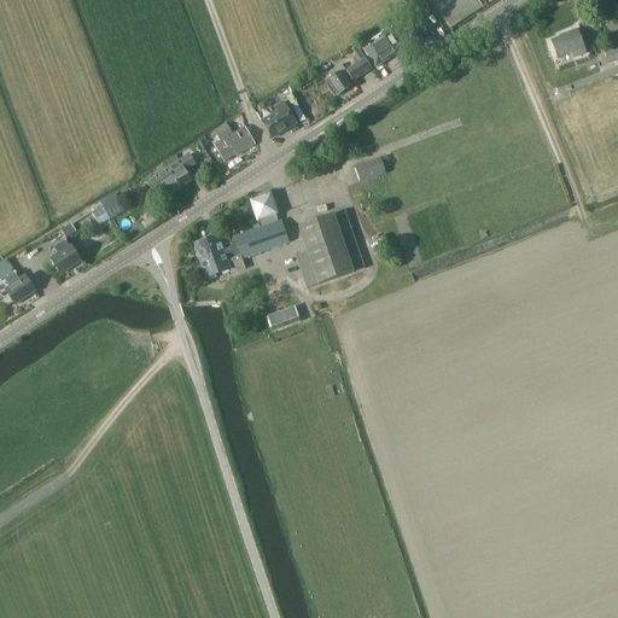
[(452,28),(483,7),(479,1),(481,0),(458,0),(441,12),(452,28)]
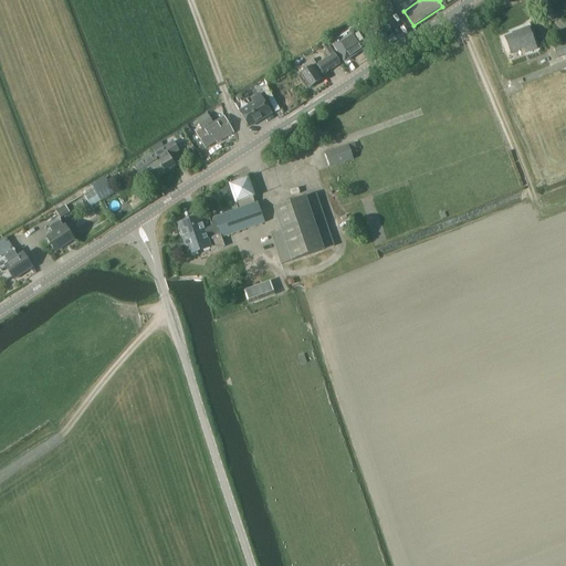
[(344,62),(368,46),(355,27),(331,43),(344,62)]
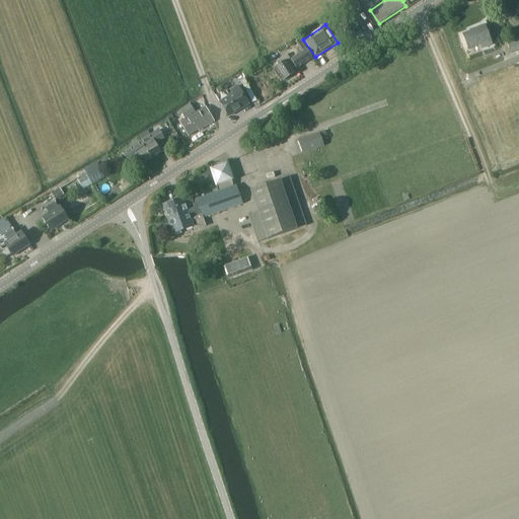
[(492,45),(485,24),(475,28),(475,29),(462,34),(468,49),(480,44),(483,48),(492,45)]
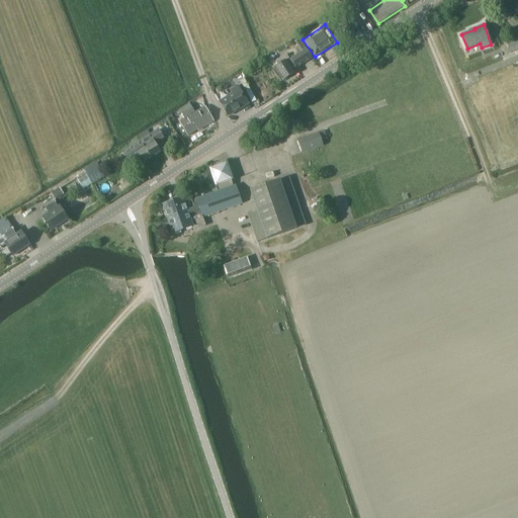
[(510,53),(517,50),(517,38),(507,44),(510,53)]
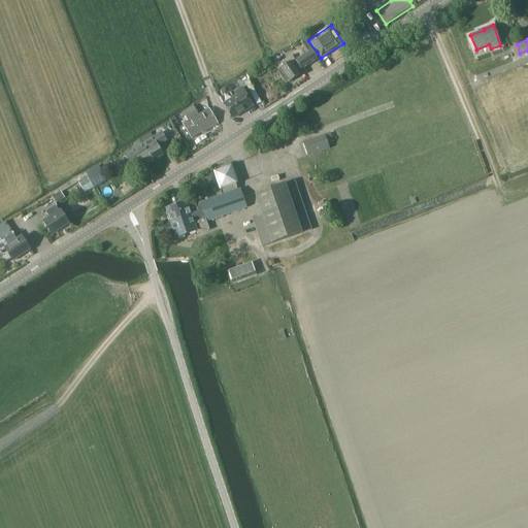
[(301,70),(317,59),(304,40),(300,43),(306,53),(295,60),(292,55),(281,63),(284,66),(279,69),(288,83),(299,74),(296,70),(300,68),(301,70)]
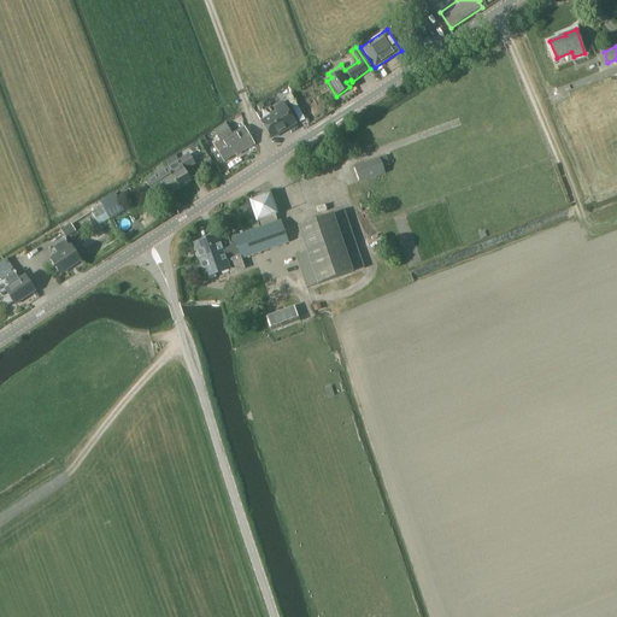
[(295,123),(283,103),(275,109),(277,112),(262,122),(271,139),(295,123)]
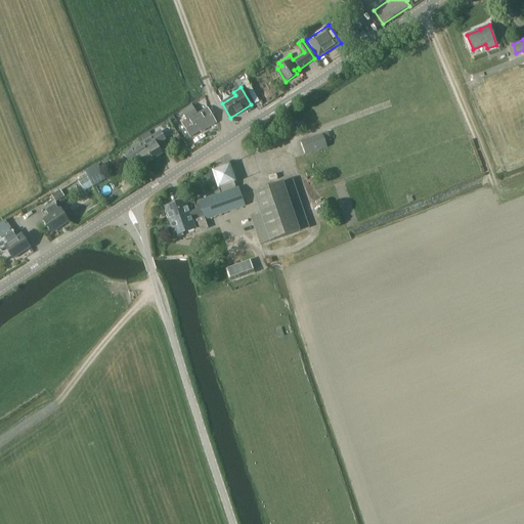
[(188,120),(182,123),(190,137),(203,129),(204,131),(216,123),(207,107),(197,114),(192,107),(184,113),(188,120)]
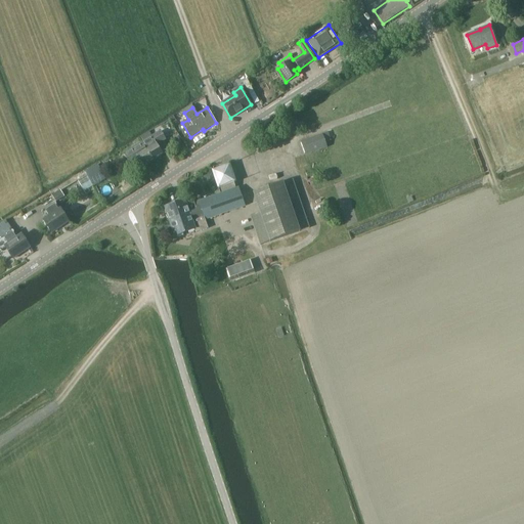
[(162,155),(157,145),(166,139),(160,131),(142,141),(145,145),(143,146),(145,150),(143,151),(141,147),(134,151),(132,149),(123,155),(126,161),(135,155),(142,166),(162,155)]
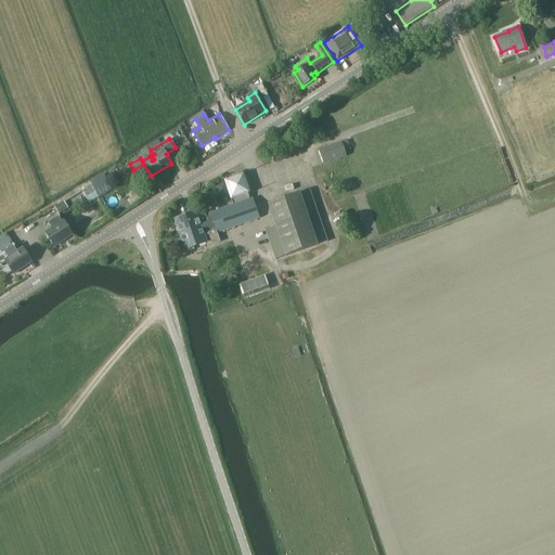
[(323,164),(343,157),(346,156),(340,142),(319,150),(323,164)]
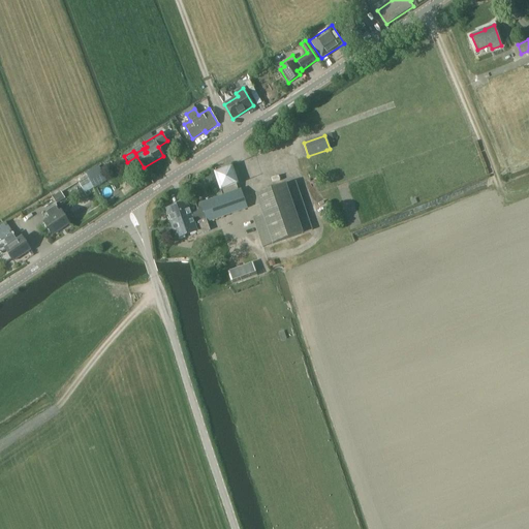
[(87,177),(79,182),(85,193),(106,180),(98,165),(85,173),(87,177)]
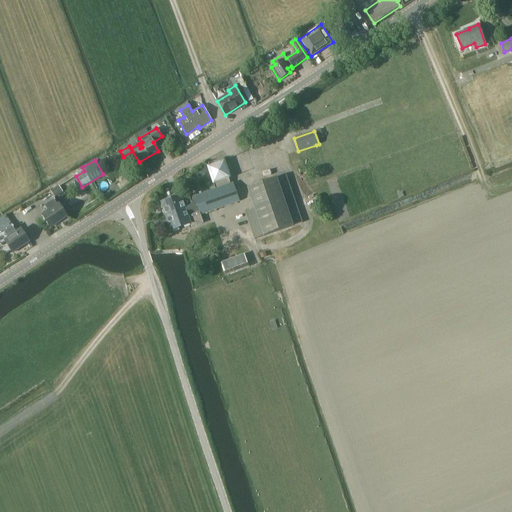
[(213,184),(231,178),(225,160),(206,166),(213,184)]
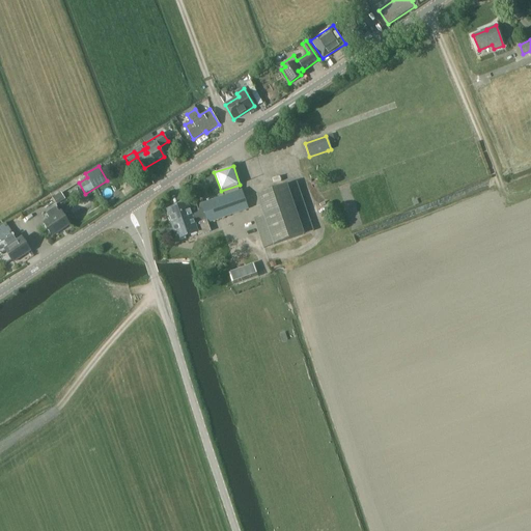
[(273,245),(313,231),(297,182),(256,195),(263,216),(254,219),(263,248),(273,245)]
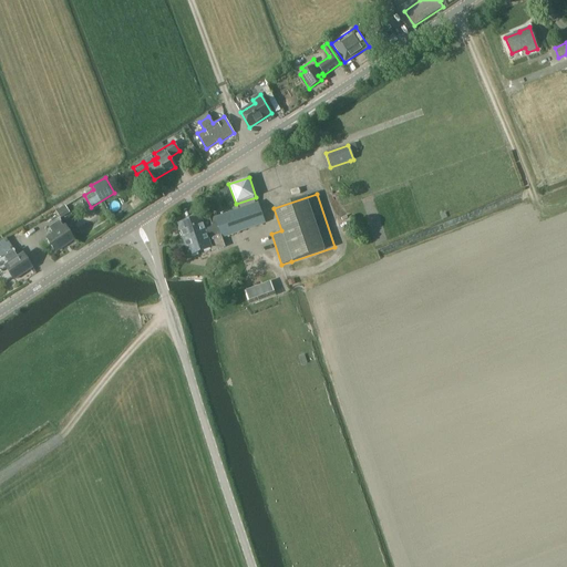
[(136,208),(133,204),(132,202),(127,205),(126,203),(120,207),(122,212),(124,215),(136,208)]
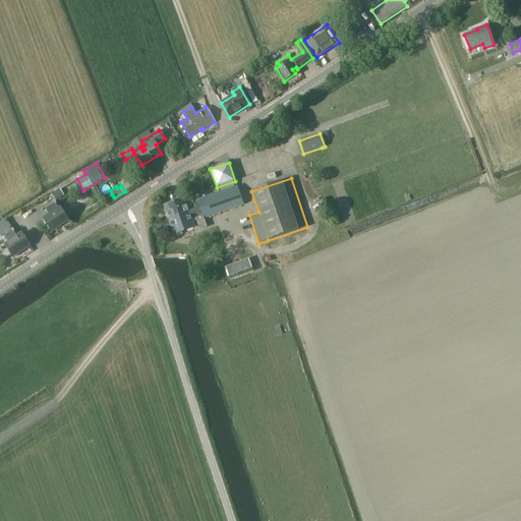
[(197,199),(205,219),(244,206),(237,186),(197,199)]
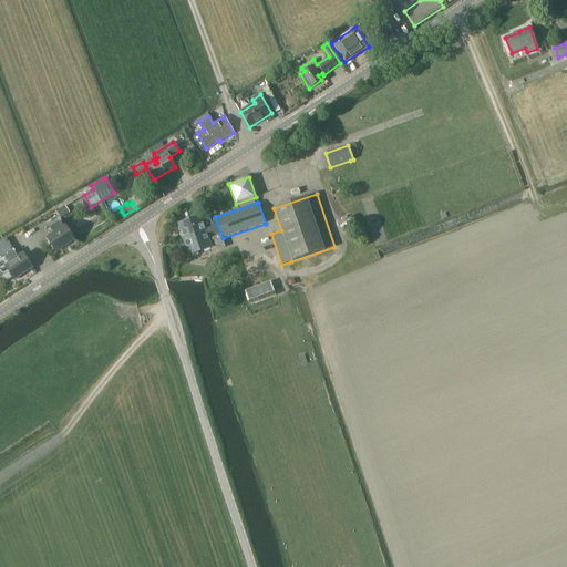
[(65,205),(55,212),(60,218),(70,213),(65,205)]
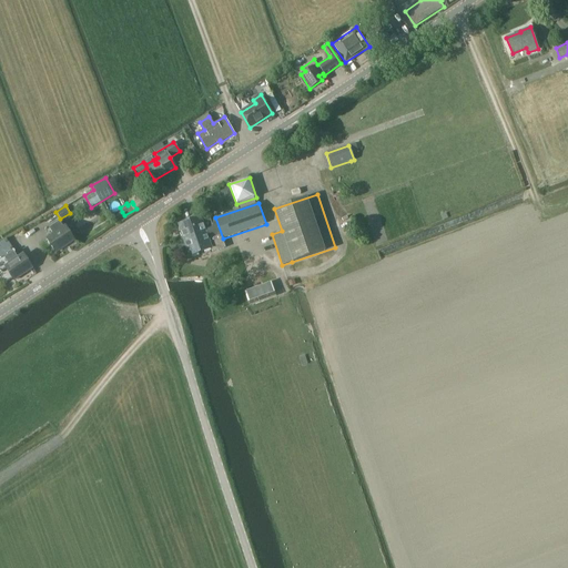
[(225,247),(223,239),(215,217),(203,222),(201,216),(179,224),(190,255),(211,247),(213,252),(225,247)]
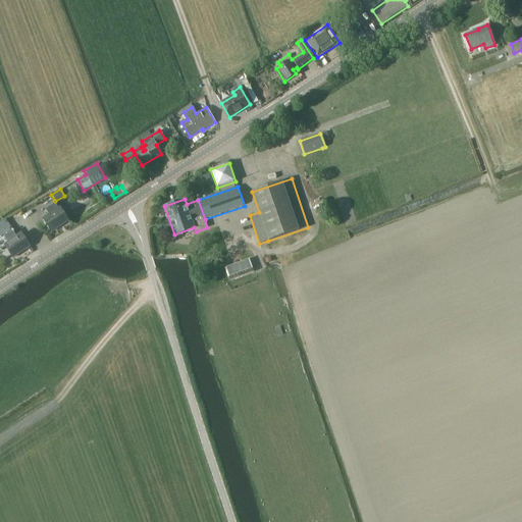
[(59,208),(55,202),(45,209),(49,215),(43,219),(51,231),(68,221),(60,208),(59,208)]
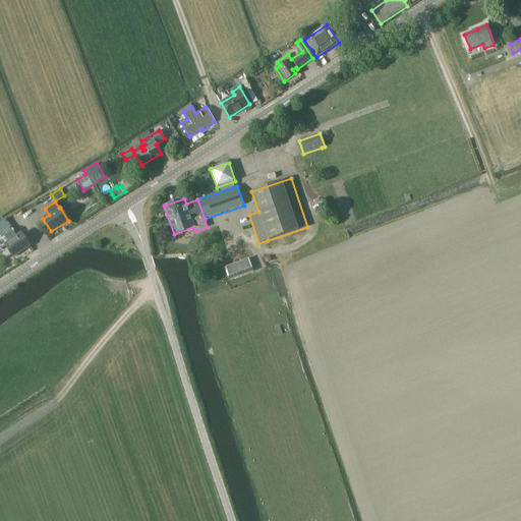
[(12,230),(0,237),(0,249),(0,250),(6,246),(13,257),(30,246),(21,233),(16,236),(12,230)]
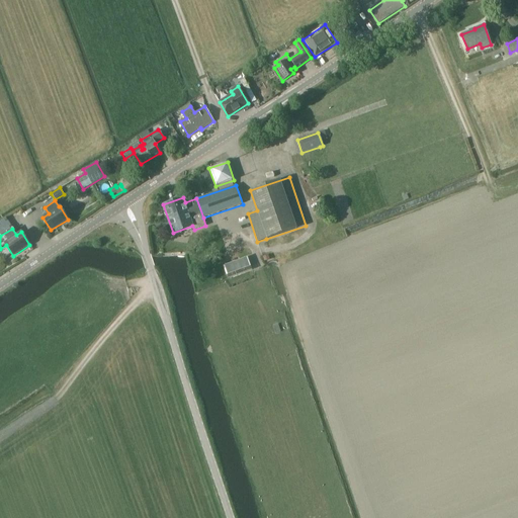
[(241,257),(225,264),(230,279),(246,272),(241,257)]
